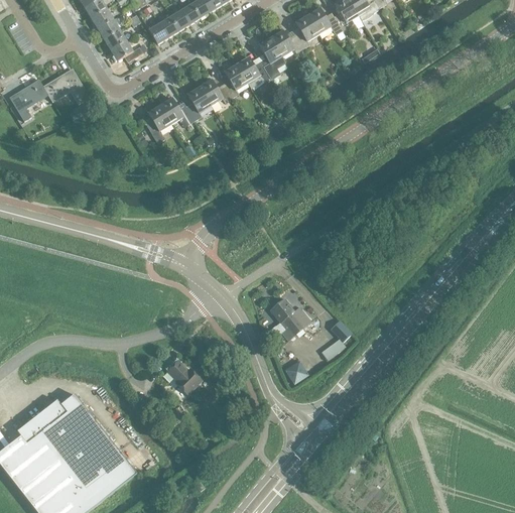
[(94,0),(85,6),(84,6),(90,17),(106,7),(102,0),(94,0)]
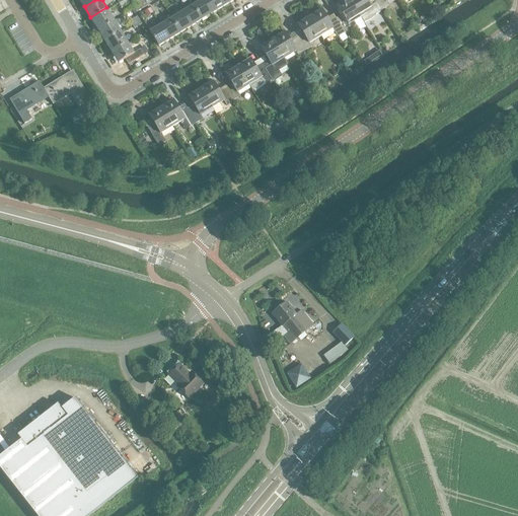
[(133,3),(137,9),(142,6),(138,0),(133,3)]
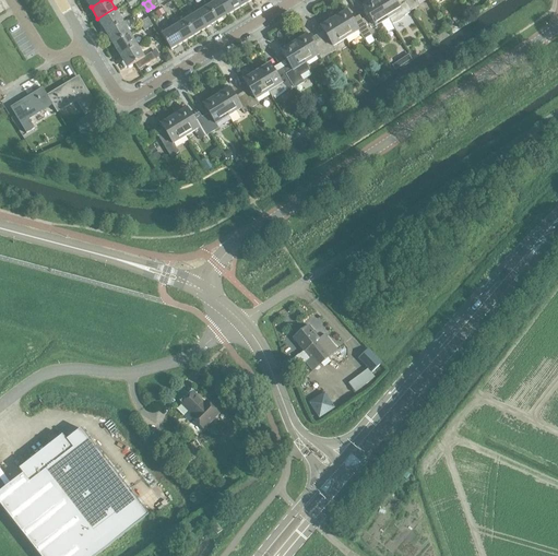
[(212,0),(206,3),(216,19),(227,11),(221,0),(212,0)]
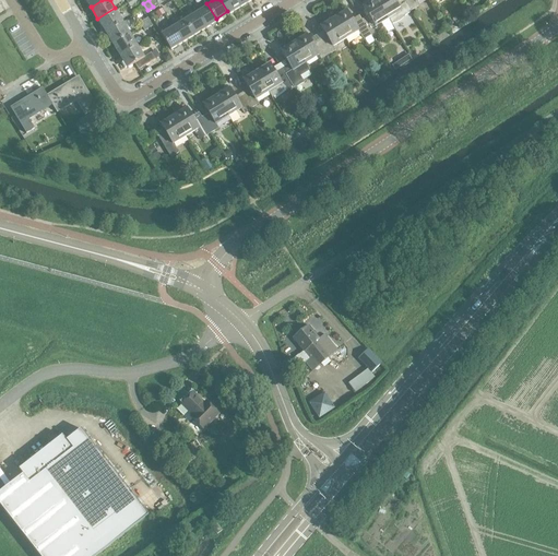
[(221,0),(227,11),(239,4),(236,0),(221,0)]
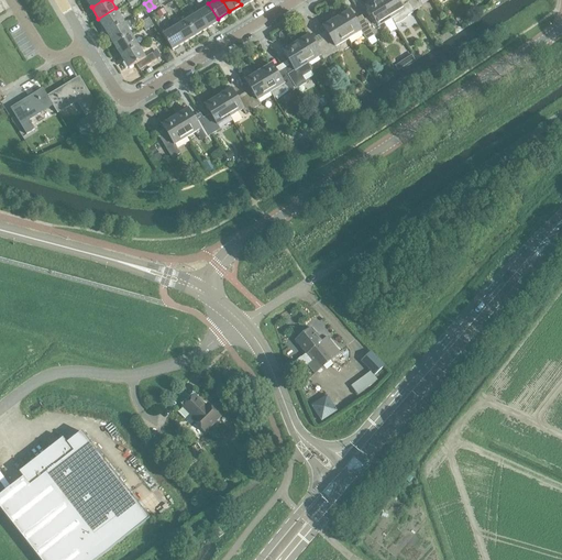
[(370,0),(364,3),(367,9),(366,10),(368,14),(363,17),(373,32),(384,25),(393,20),(390,17),(379,0),(370,0)]
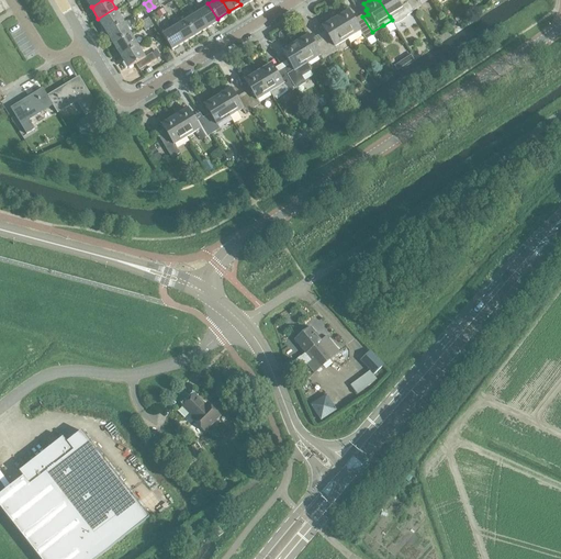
[(379,0),(390,17),(392,20),(400,15),(412,8),(407,0),(379,0)]
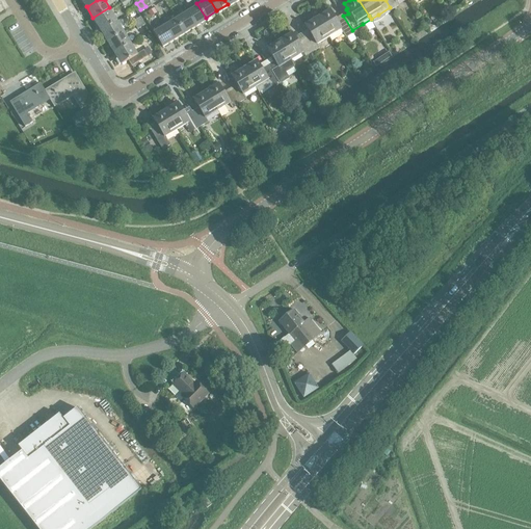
[(186,9),(194,24),(206,18),(196,3),(186,9)]
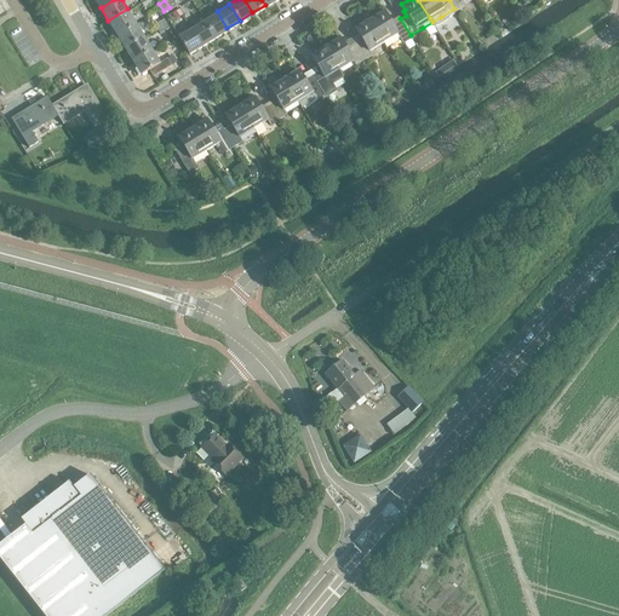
[(116,34),(118,33),(136,22),(127,9),(108,21),(116,34)]
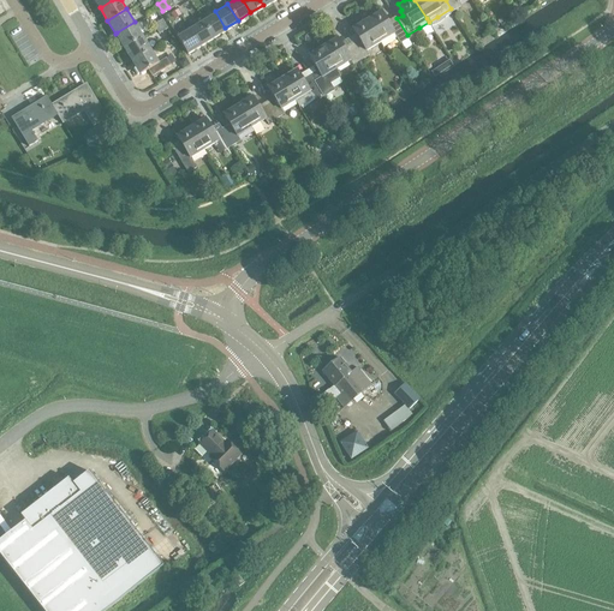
[(380,9),(365,17),(380,40),(393,31),(399,41),(407,35),(397,18),(389,24),(380,9)]
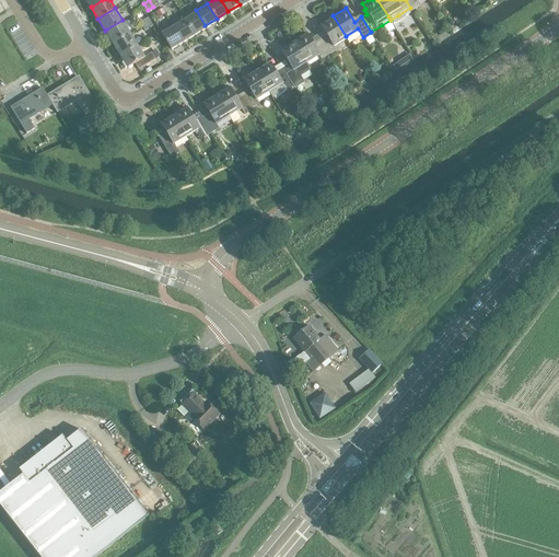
[(184,18),(194,33),(205,25),(196,10),(184,18)]
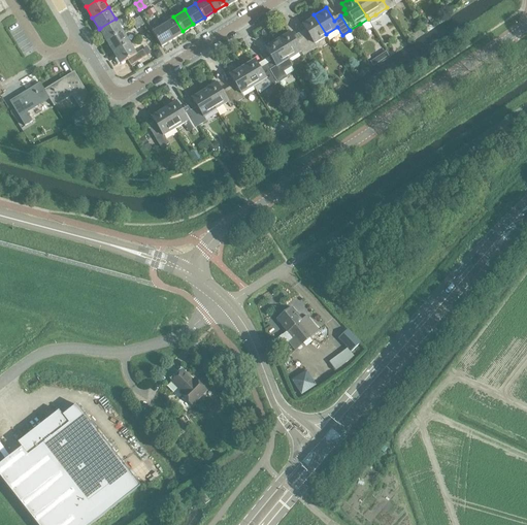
[(131,19),(133,23),(140,18),(138,14),(131,19)]
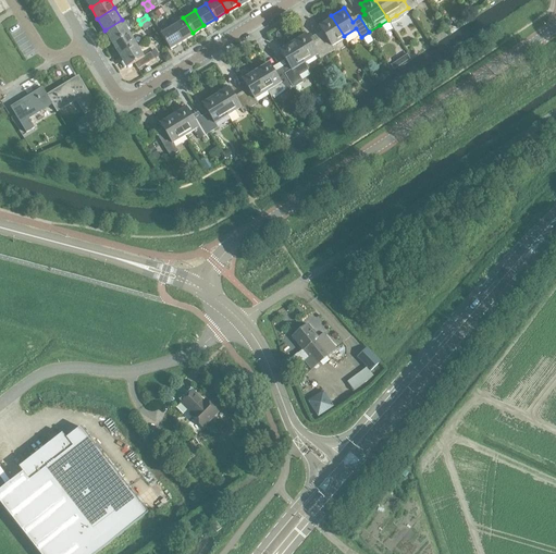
[(331,44),(344,36),(331,15),(318,24),(321,28),(320,29),(322,34),(317,36),(326,52),(333,48),(331,44)]
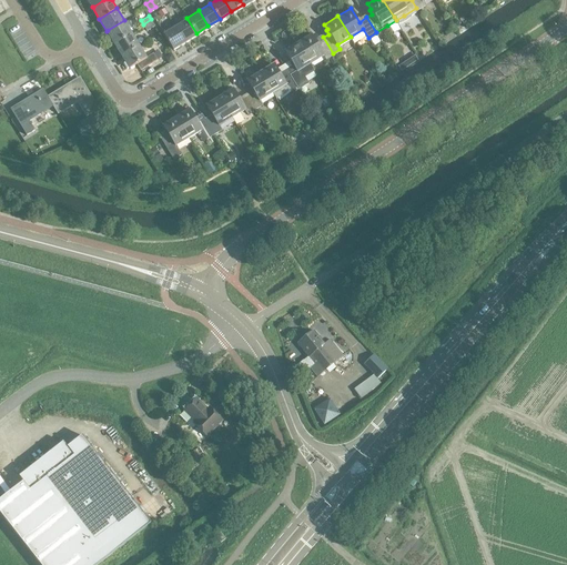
[(174,24),(184,40),(196,33),(186,18),(174,24)]
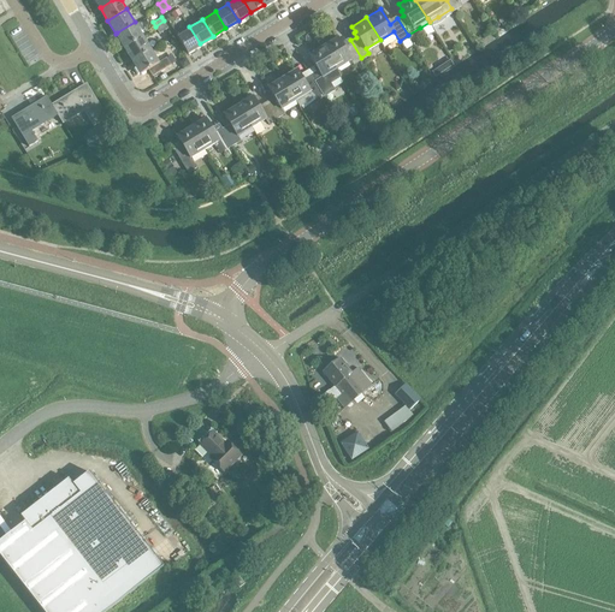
[(164,21),(155,27),(158,31),(167,25),(164,21)]
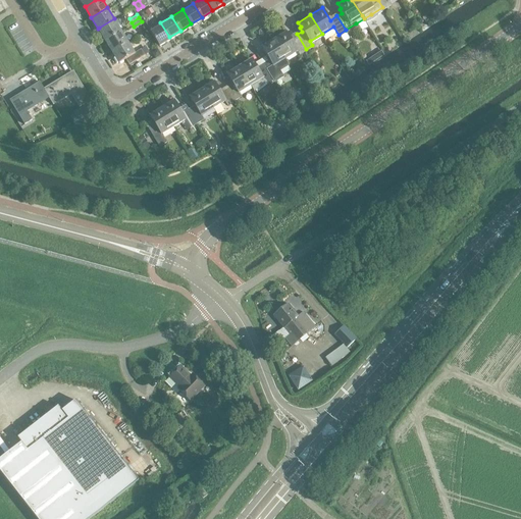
[(114,18),(99,28),(98,29),(104,39),(120,30),(114,18)]
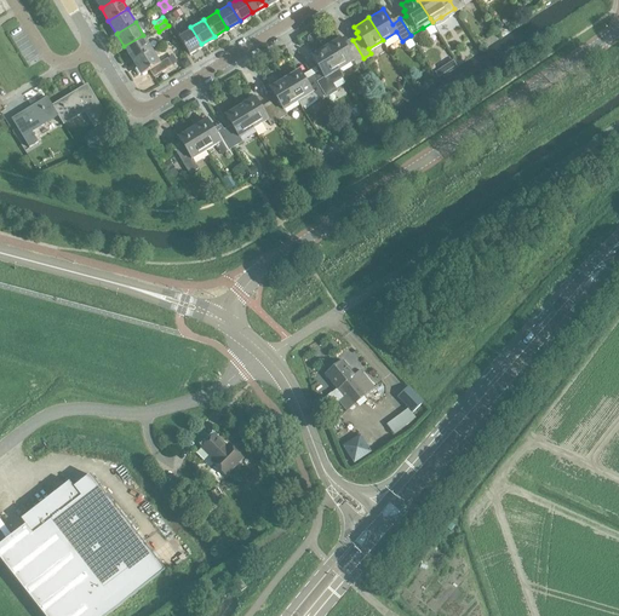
[(178,35),(188,52),(201,44),(190,27),(178,35)]
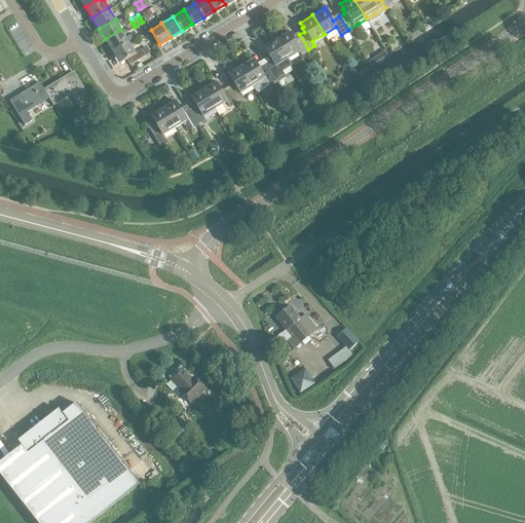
[(112,50),(113,49),(128,40),(121,30),(105,39),(112,50)]
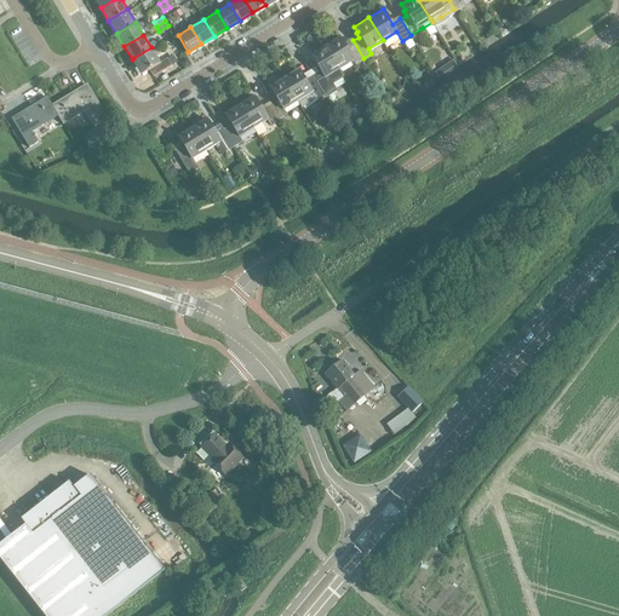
[(339,35),(325,45),(338,68),(353,59),(355,63),(364,58),(353,40),(344,45),(339,35)]
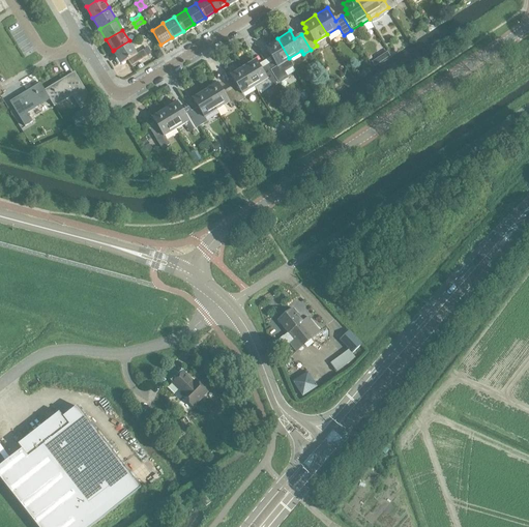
[(265,46),(270,54),(269,55),(270,59),(266,62),(275,77),(282,72),(277,65),(289,58),(277,38),(265,46)]
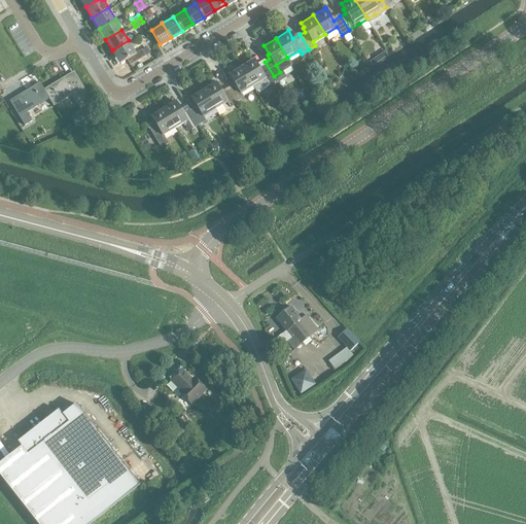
[(129,40),(113,49),(112,50),(118,62),(126,58),(130,63),(145,54),(141,47),(135,50),(129,40)]
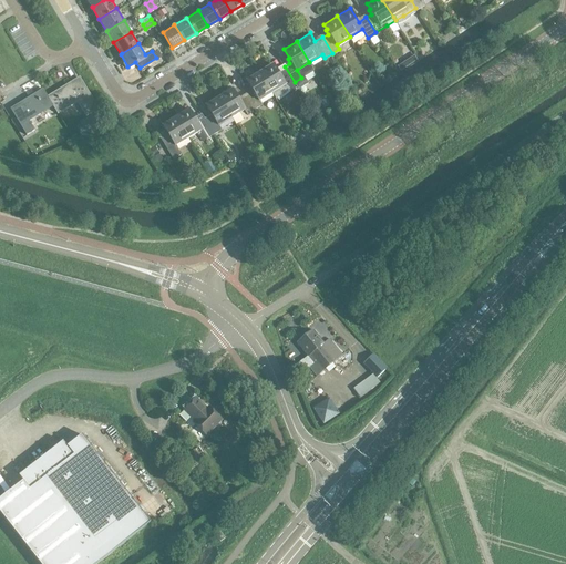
[(170,51),(164,54),(167,61),(174,58),(170,51)]
